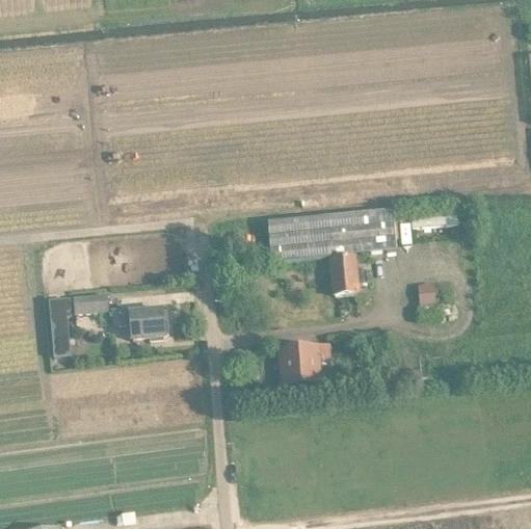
[(397,248),(394,208),(267,218),(270,259),(397,248)]
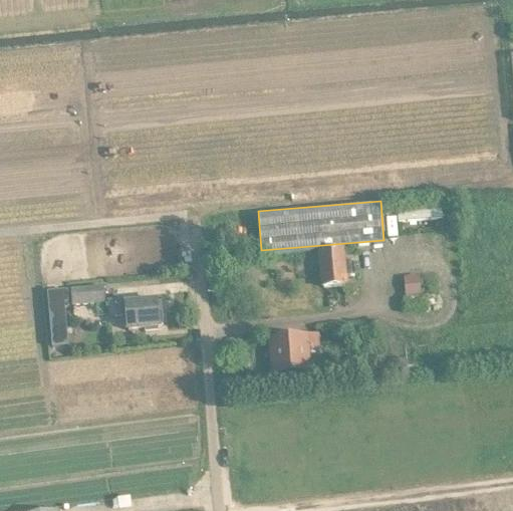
[(396,207),(397,219),(440,216),(439,203),(396,207)]
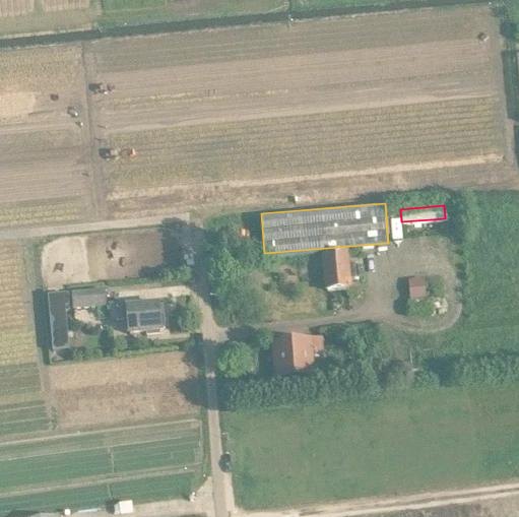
[(345,264),(343,249),(322,251),(326,288),(347,286),(346,276),(357,275),(355,263),(345,264)]
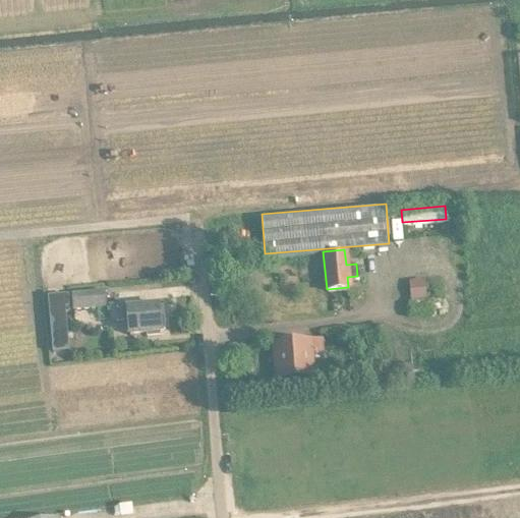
[(424,293),(423,275),(410,276),(411,294),(424,293)]
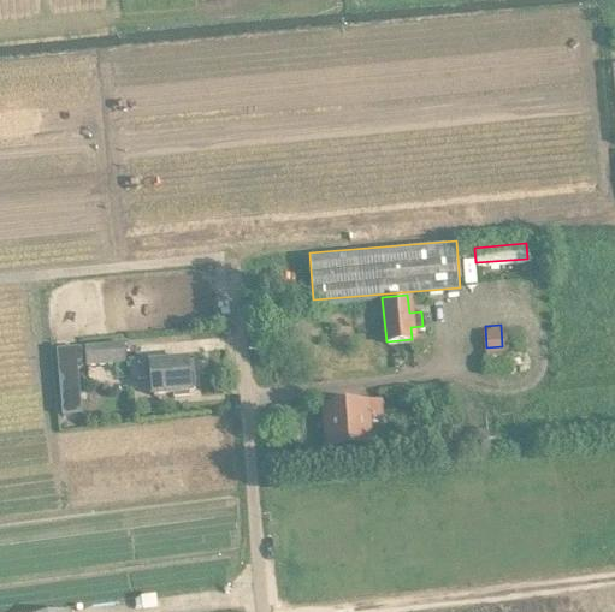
[(84,362),(95,361),(123,358),(122,339),(83,343),(84,362)]
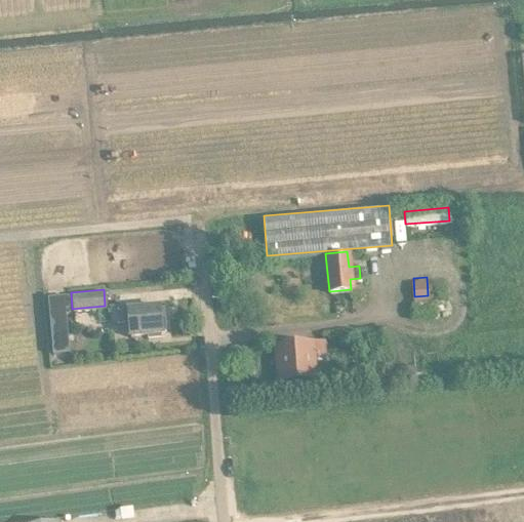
[(50,350),(68,349),(68,309),(70,309),(69,291),(49,292),(50,350)]
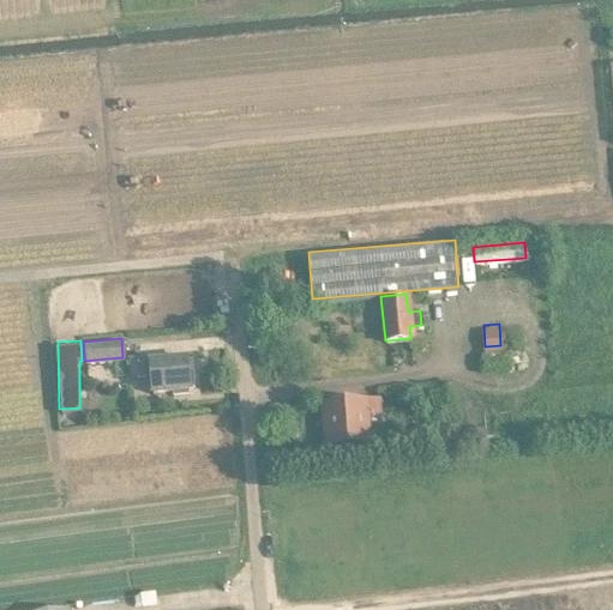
[(126,356),(127,374),(149,373),(150,391),(188,387),(186,355),(149,358),(148,354),(126,356)]
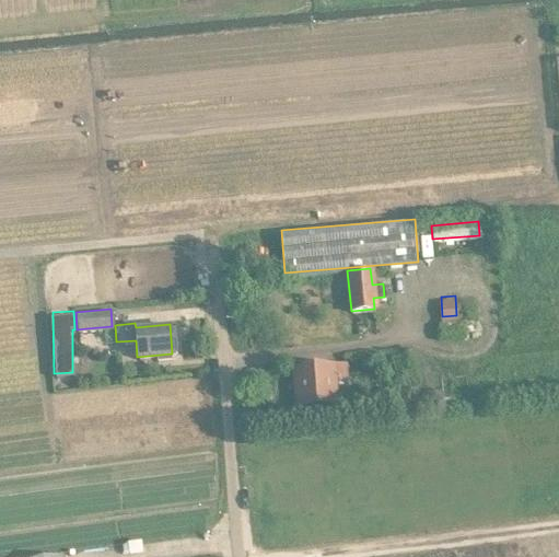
[(290,364),(291,380),(293,380),(295,405),(293,405),(293,406),(337,403),(337,402),(335,403),(333,378),(345,376),(342,361),(290,364)]
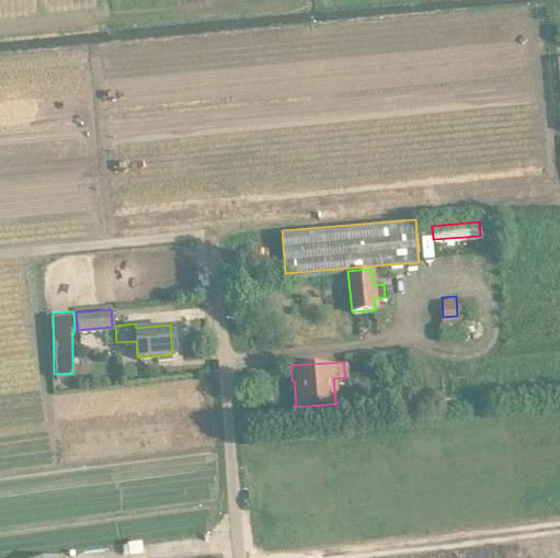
[(426,403),(443,401),(442,389),(424,391),(426,403)]
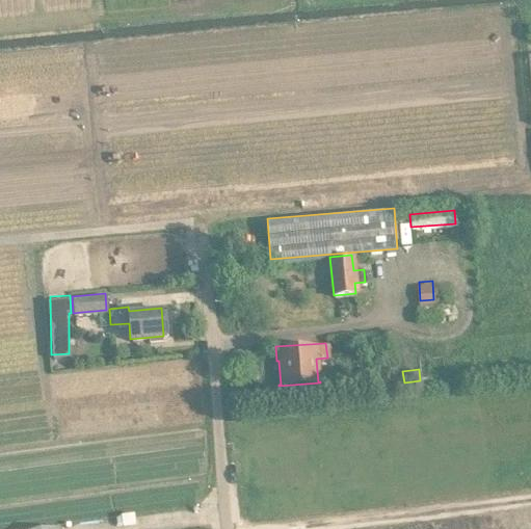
[(386,380),(370,382),(371,395),(388,392),(386,380)]
